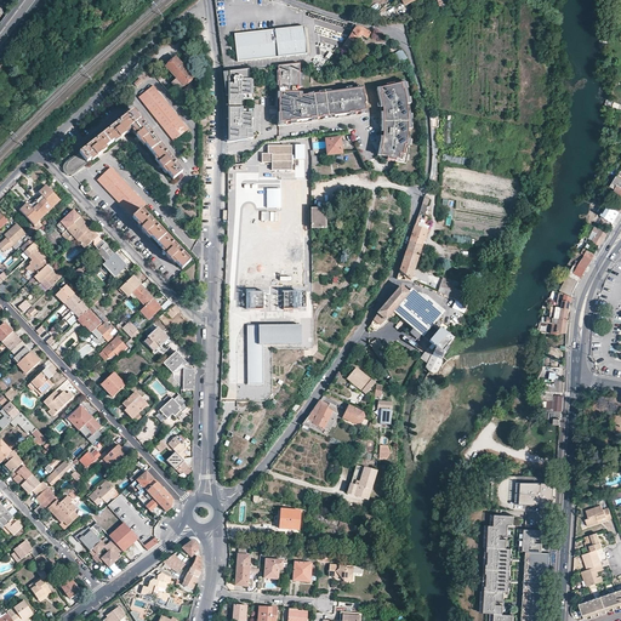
[(311,53),(307,26),(238,34),(241,62),(311,53)]
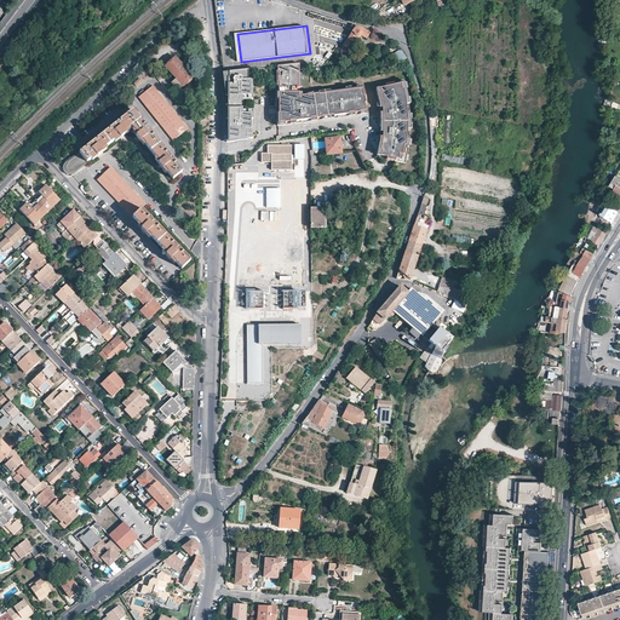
[(356,28),(355,28),(345,44),(349,47),(356,36),(357,36),(360,36),(361,35),(366,38),(369,33),(360,28),(359,27),(357,27),(356,28)]
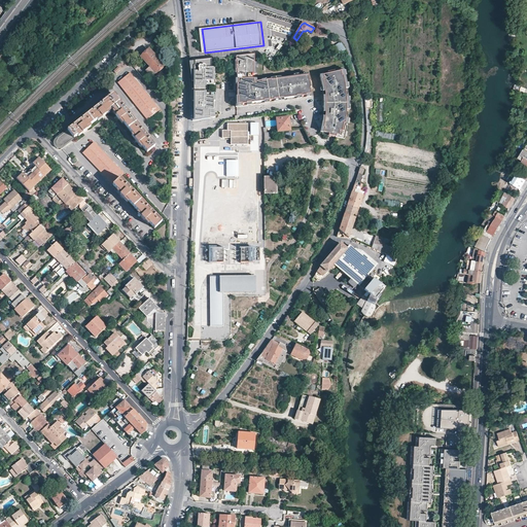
[(339,54),(346,50),(342,41),(335,45),(339,54)]
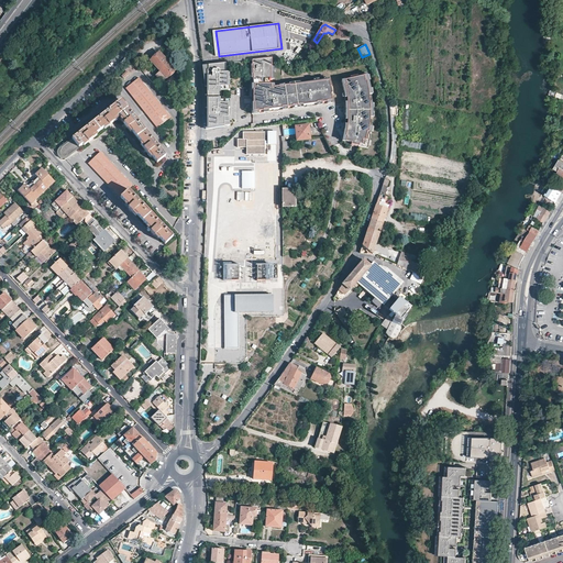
[(175,70),(159,53),(151,61),(159,72),(155,76),(161,83),(175,70)]
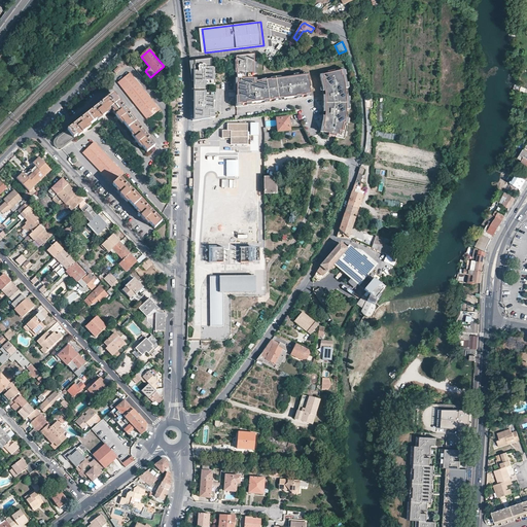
[(258,55),(236,57),(236,107),(237,107),(311,97),(310,89),(311,89),(310,82),(309,82),(308,76),(304,77),(304,76),(257,82),(258,55)]
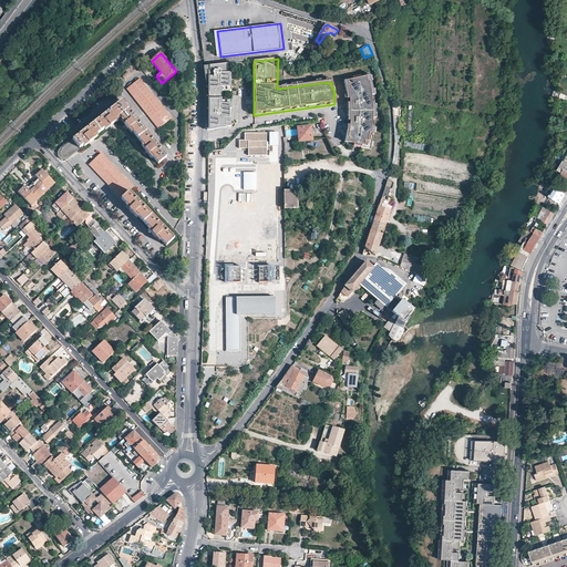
[(229,62),(204,65),(205,70),(208,70),(208,76),(206,76),(207,92),(207,103),(209,103),(209,117),(207,117),(208,129),(229,126),(229,101),(222,101),(222,91),(229,91),(229,62)]
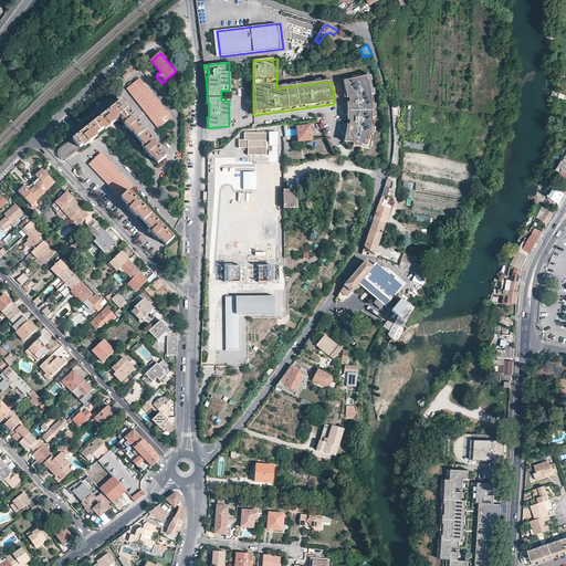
[(366,74),(345,80),(346,84),(347,88),(348,94),(348,98),(349,104),(349,107),(349,112),(349,117),(349,124),(348,130),(347,136),(346,144),(369,150),(371,139),(373,134),(374,126),(374,118),(374,106),(374,102),(373,97),(371,93),(370,88),(368,82),(366,74)]
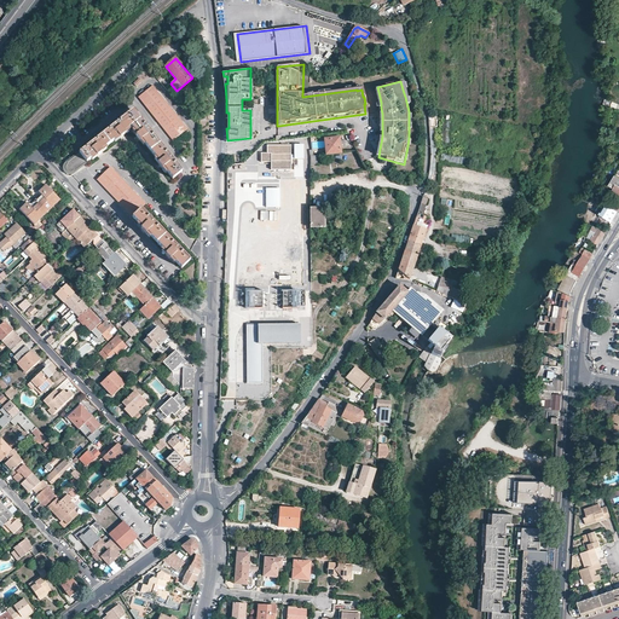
[(197,90),(194,90),(189,85),(180,93),(185,98),(187,96),(189,110),(198,109),(197,97),(198,97),(198,93),(197,90)]
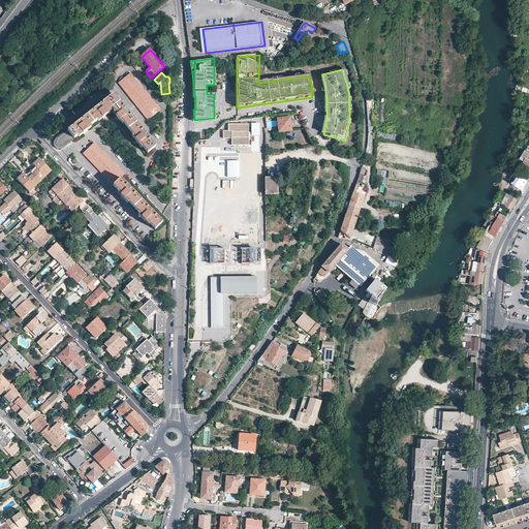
[(160,111),(131,73),(119,83),(148,120),(160,111)]
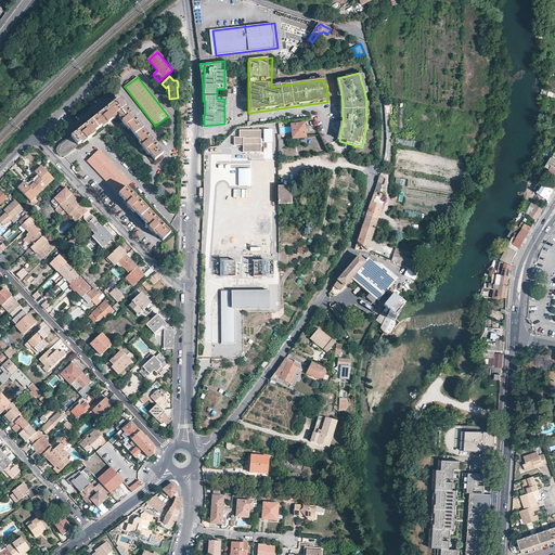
[(163,154),(130,113),(119,99),(61,145),(61,146),(60,149),(60,152),(62,154),(65,154),(66,154),(86,139),(87,141),(92,137),(91,136),(106,123),(107,124),(112,120),(112,119),(118,114),(124,120),(121,121),(126,127),(127,126),(143,145),(141,146),(145,152),(146,151),(154,160),(163,154)]
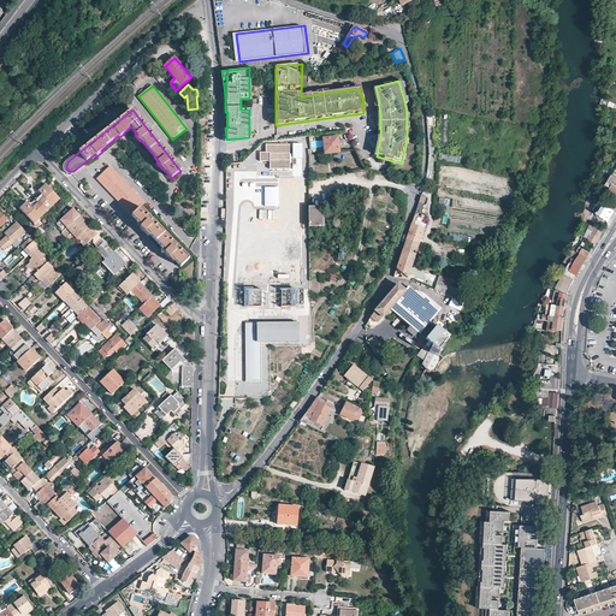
[(324,138),(325,154),(339,153),(337,137),(324,138)]
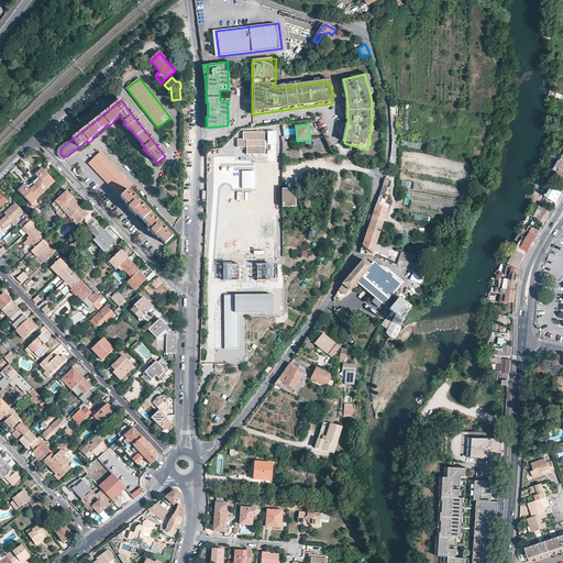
[(264,140),(264,132),(243,132),(243,139),(238,139),(238,146),(246,146),(246,153),(264,153),(264,144),(274,144),(274,132),(266,132),(266,140),(264,140)]
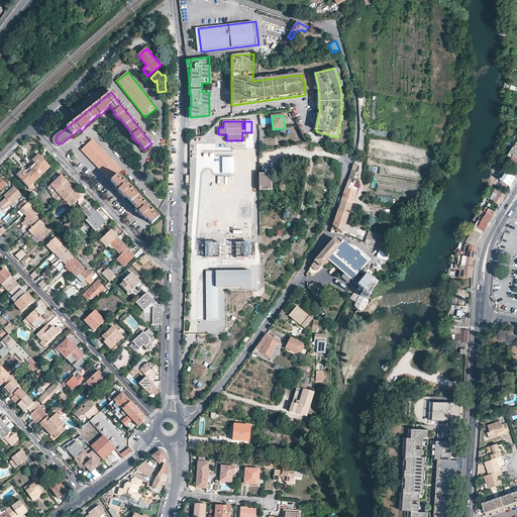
[(395,131),(394,139),(401,140),(401,134),(403,134),(403,132),(395,131)]
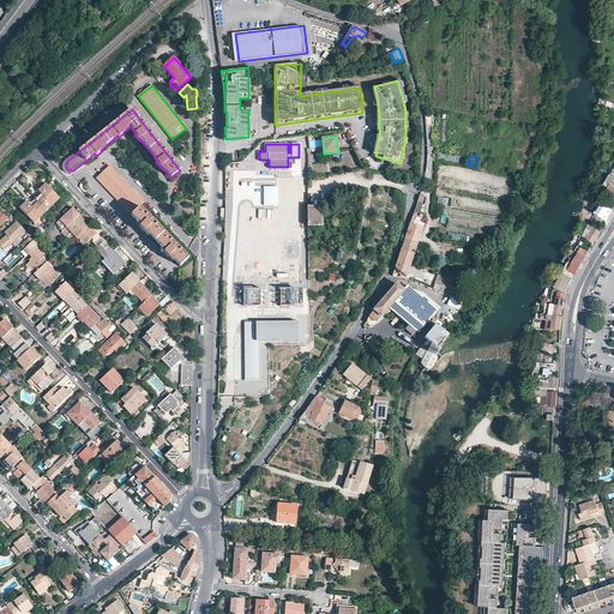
[(178,246),(140,208),(144,203),(109,167),(96,179),(114,197),(144,228),(168,254),(180,266),(188,258),(178,246)]
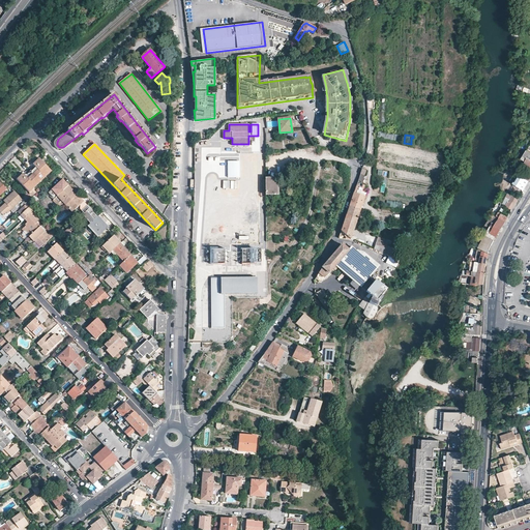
[(529,153),(526,151),(521,159),(525,162),(527,157),(529,159),(529,153)]
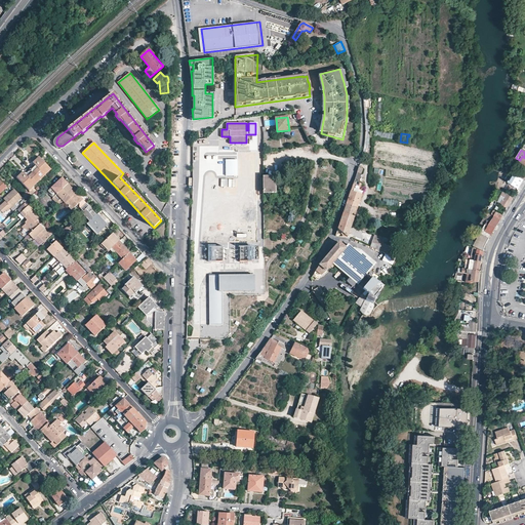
[(520,178),(524,180),(524,178),(524,158),(522,156),(520,160),(519,162),(524,166),(524,168),(524,169),(521,175),(514,171),(513,171),(512,172),(520,178)]
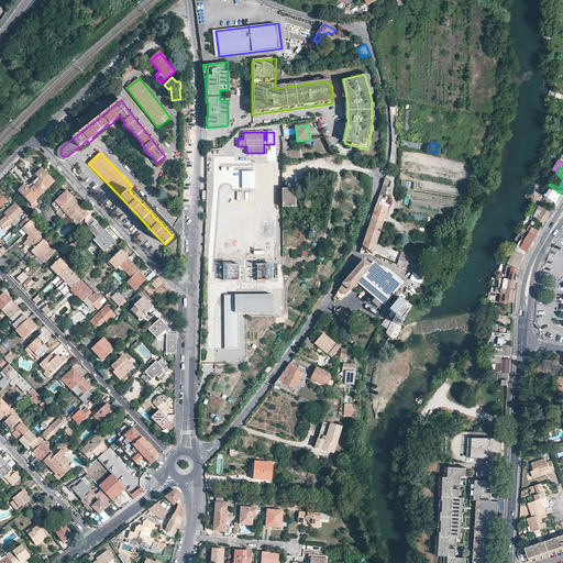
[(31,203),(55,181),(42,168),(37,173),(36,172),(33,175),(36,178),(33,181),(29,185),(25,183),(22,186),(23,187),(19,191),(31,203)]
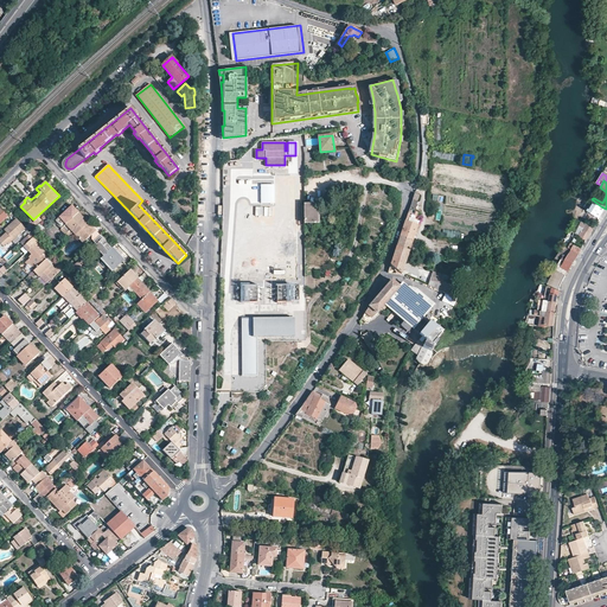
[(274,184),(261,184),(261,203),(275,203),(274,184)]
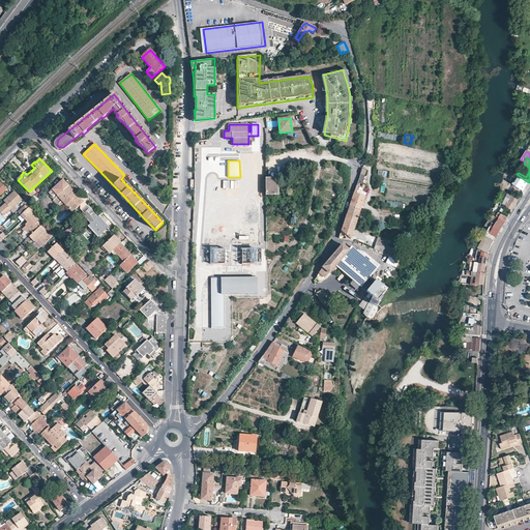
[(277,187),(277,178),(265,178),(265,196),(277,196),(277,187)]
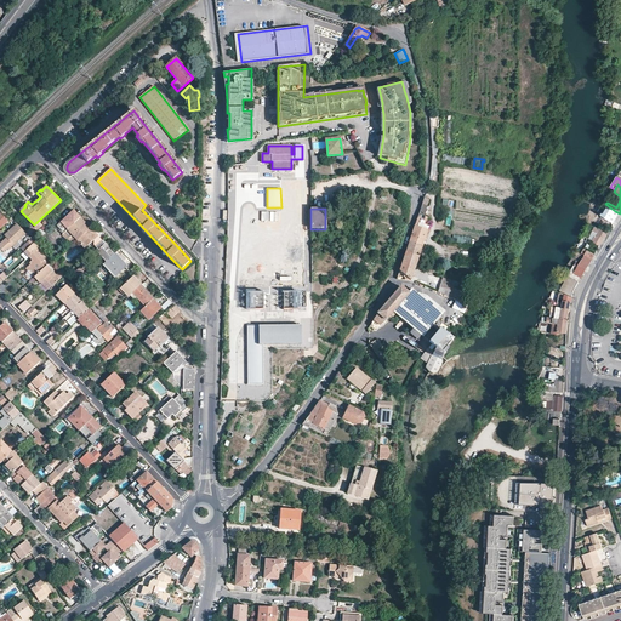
[(80,217),(73,210),(56,226),(63,233),(64,232),(80,217)]
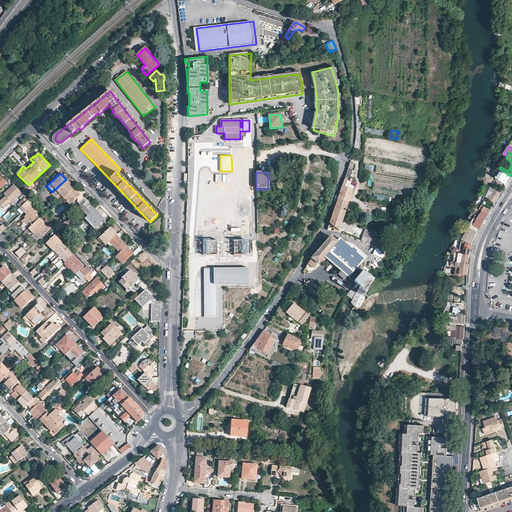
[(502,182),(506,184),(511,176),(507,174),(502,182)]
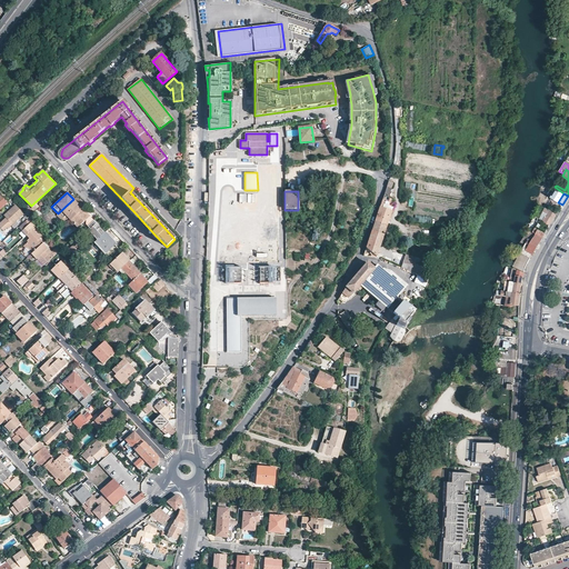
[(76,201),(73,199),(59,212),(69,222),(71,220),(73,219),(81,211),(76,206),(77,206),(75,202),(76,201)]
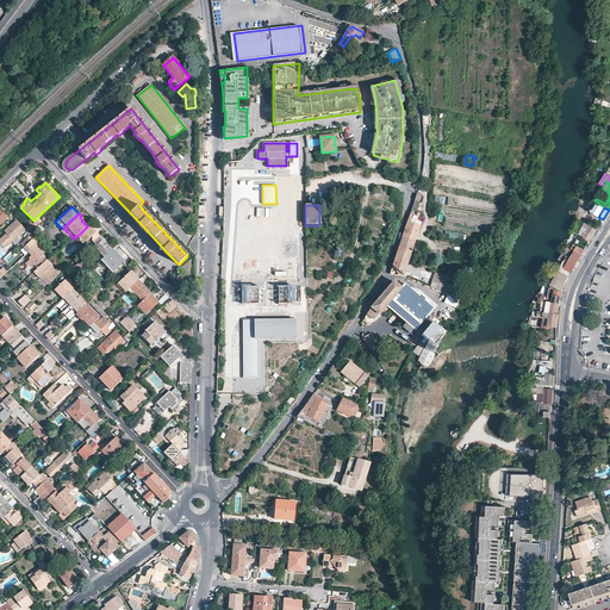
[(399,248),(411,253),(418,232),(423,218),(410,213),(399,248)]
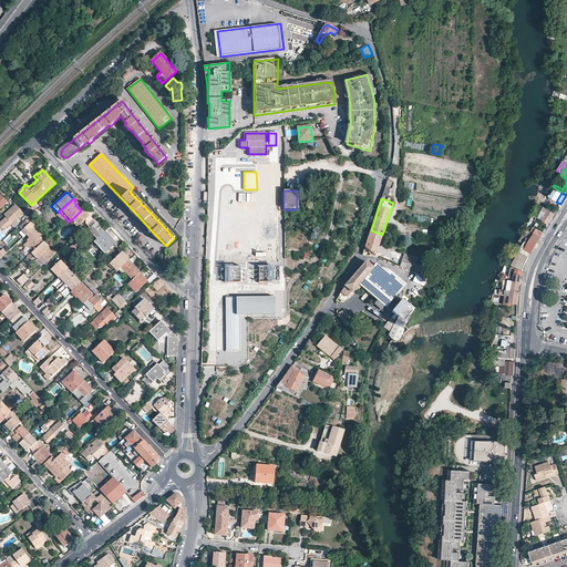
[(23,214),(16,205),(6,215),(7,216),(0,222),(0,224),(4,229),(9,226),(9,227),(13,223),(23,214)]
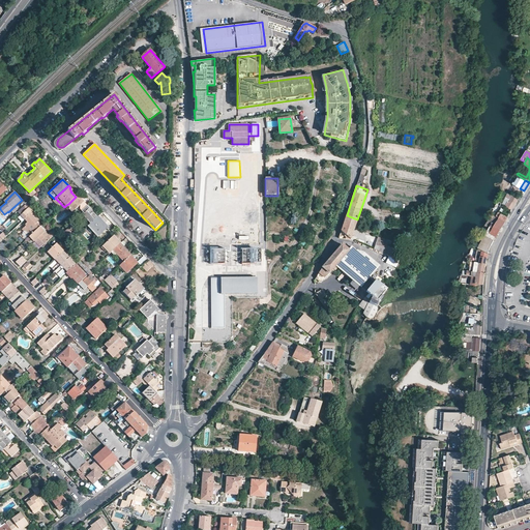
[(506,205),(506,207),(512,210),(519,199),(513,197),(507,194),(506,198),(510,200),(509,202),(507,202),(506,205)]
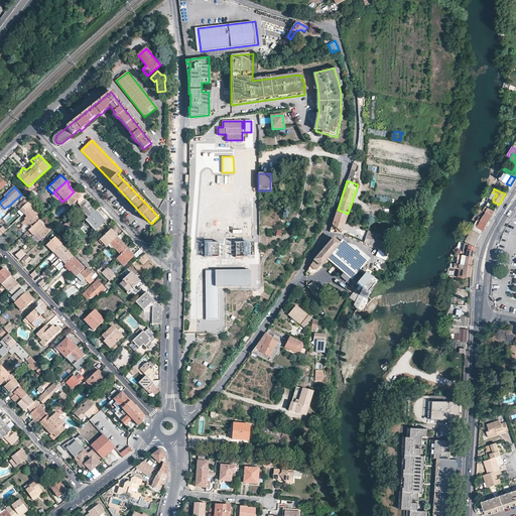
[(68,200),(68,203),(69,204),(71,203),(73,205),(76,202),(80,206),(85,201),(86,200),(82,197),(80,199),(80,198),(79,194),(78,192),(75,192),(74,191),(67,199),(68,200)]
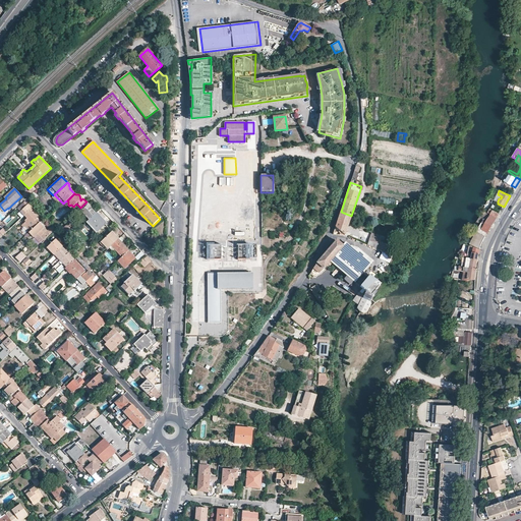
[(63,204),(54,194),(53,195),(61,205),(63,204)]
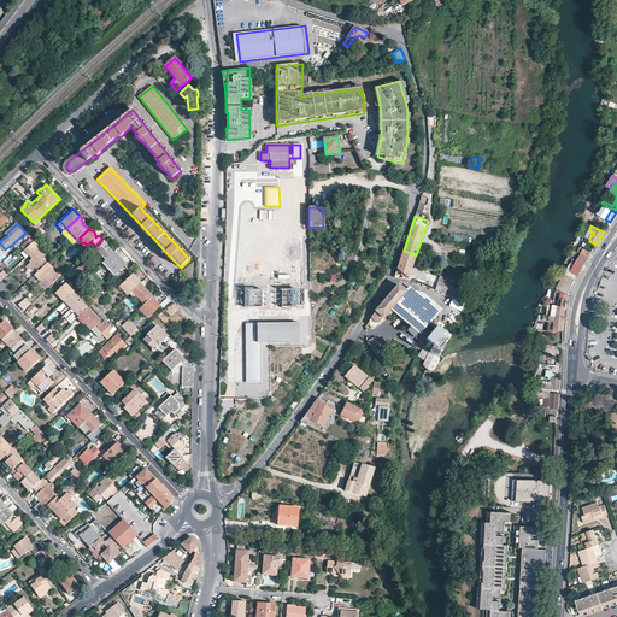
[(40,246),(31,236),(22,246),(30,254),(35,250),(40,246)]
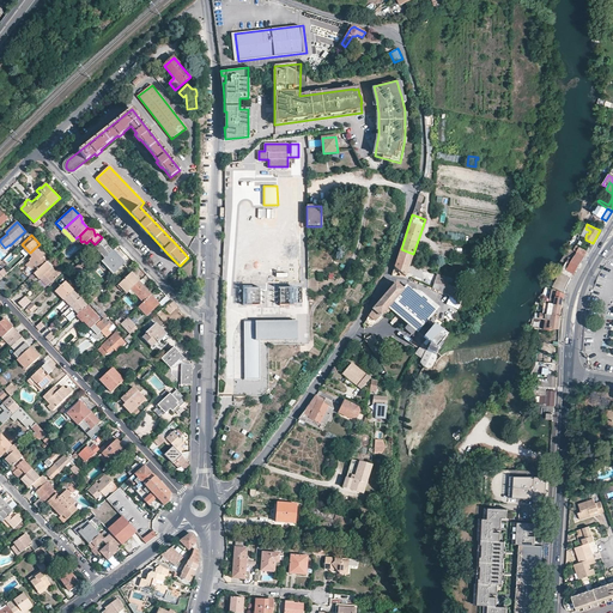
[(104,260),(113,252),(107,246),(105,247),(102,243),(103,242),(101,238),(95,244),(93,244),(96,247),(95,249),(104,260)]
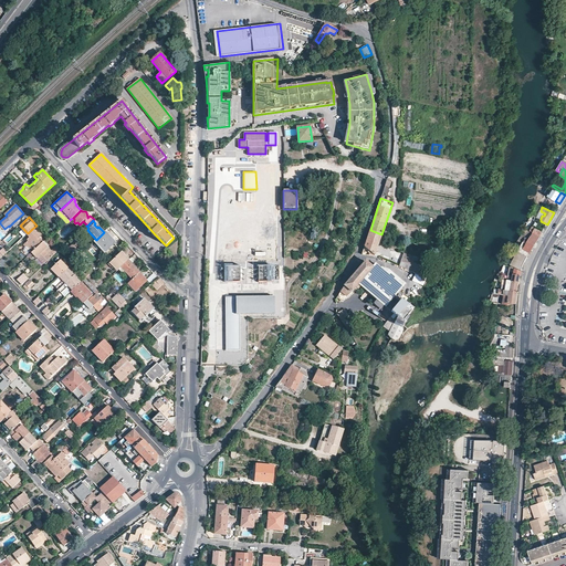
[(37,226),(32,229),(40,237),(43,233),(37,226)]
